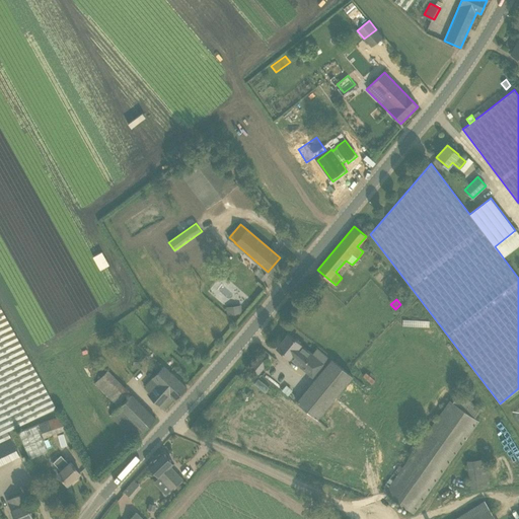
[(0,464),(19,455),(8,431),(57,408),(0,305),(0,464)]
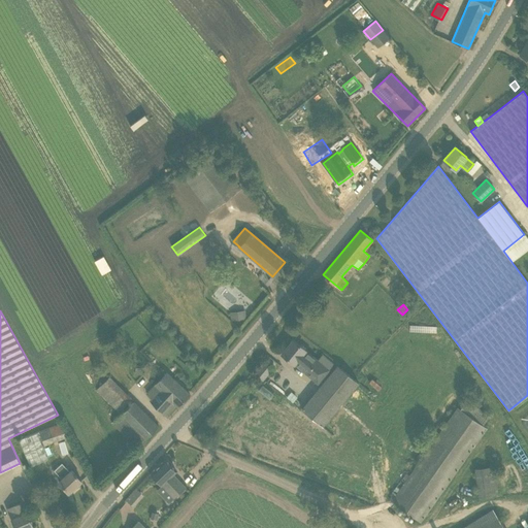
[(230,312),(231,321),(246,319),(245,310),(230,312)]
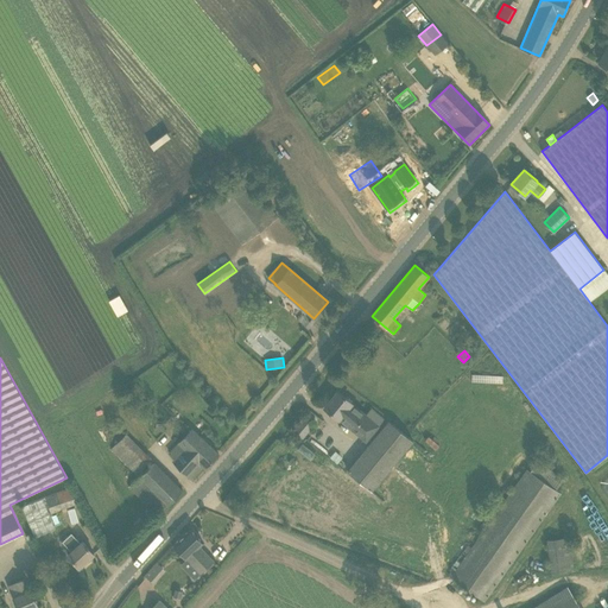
[(337,390),(324,406),(324,407),(330,411),(330,412),(367,441),(380,425),(352,403),(352,401),(337,390)]
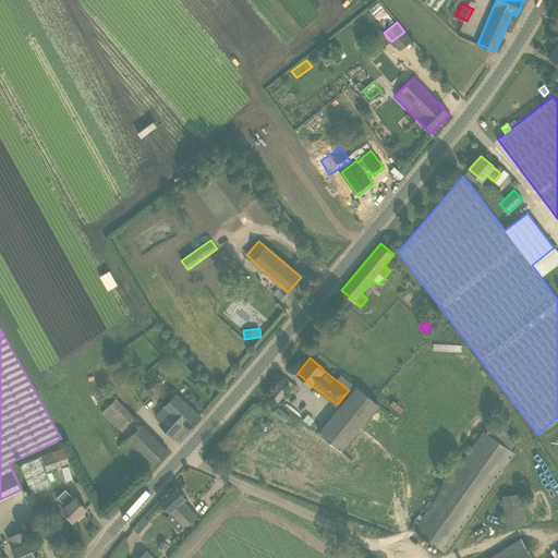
[(325,438),(330,443),(340,450),(379,403),(356,386),(318,433),(325,438)]
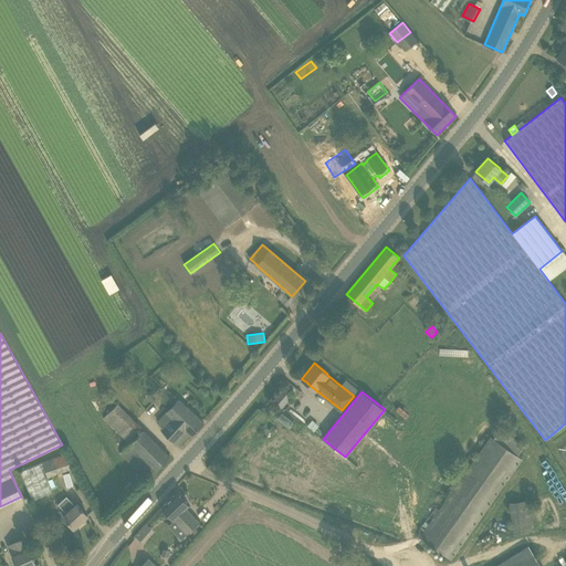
[(154,395),(145,394),(144,401),(153,402),(154,395)]
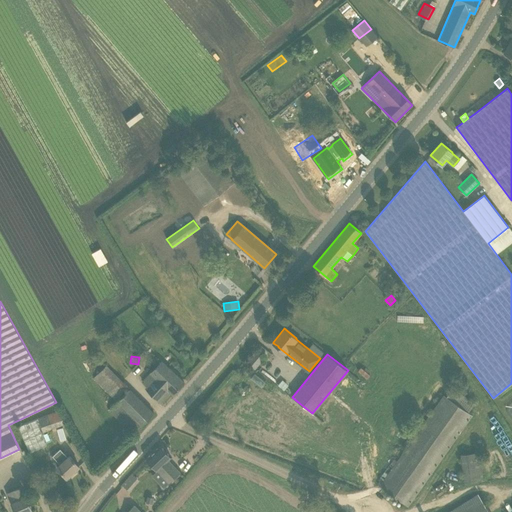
[(146,388),(162,404),(184,382),(162,361),(143,382),(148,386),(146,388)]
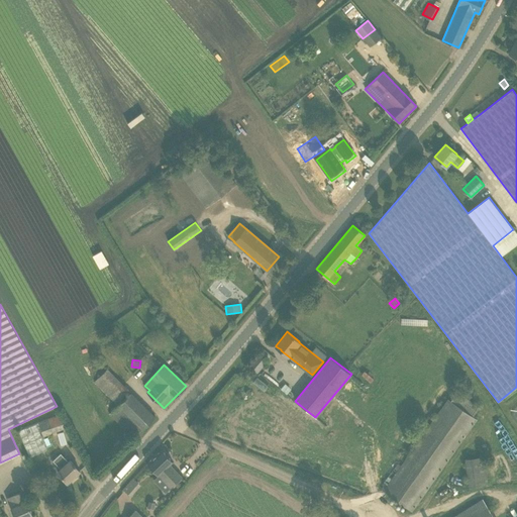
[(130,390),(108,368),(94,382),(115,404),(130,390)]
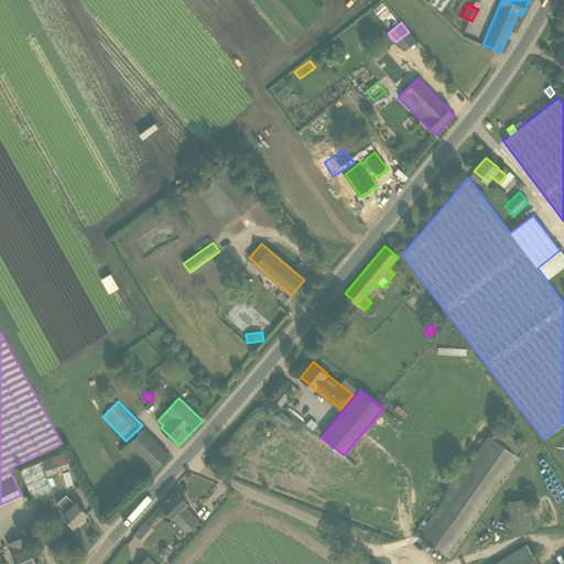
[(520,457),(517,455),(523,444),(499,427),(491,437),(489,435),(453,487),(448,484),(443,491),(447,495),(445,498),(442,496),(440,498),(443,501),(437,508),(434,505),(429,512),(432,516),(422,530),(420,528),(415,534),(418,535),(449,557),(520,457)]
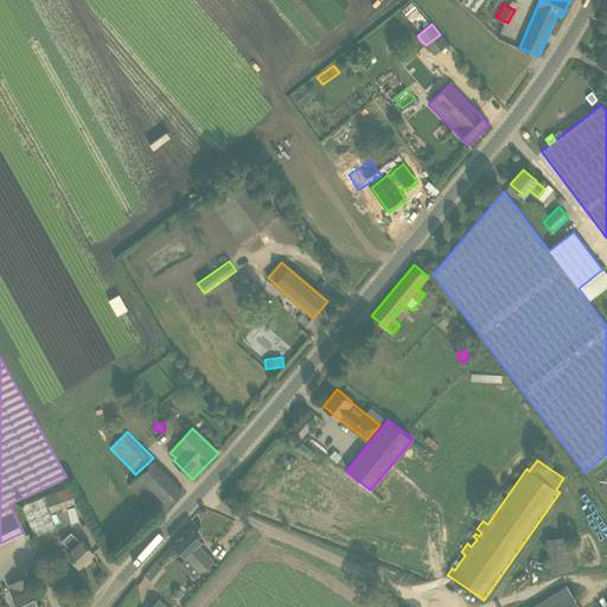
[(154,461),(139,477),(128,486),(157,515),(167,504),(167,505),(183,490),(154,461)]
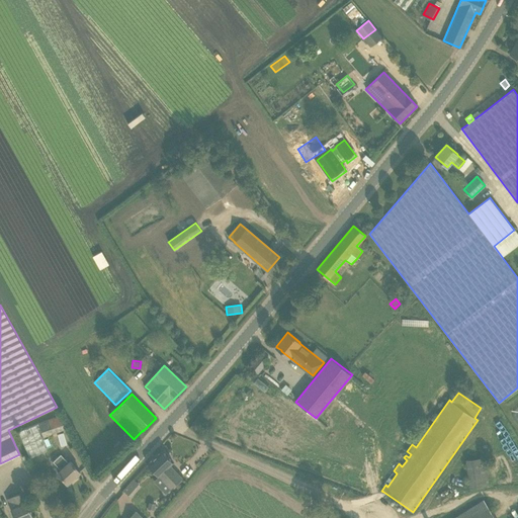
[(60,430),(55,417),(38,423),(44,436),(60,430)]
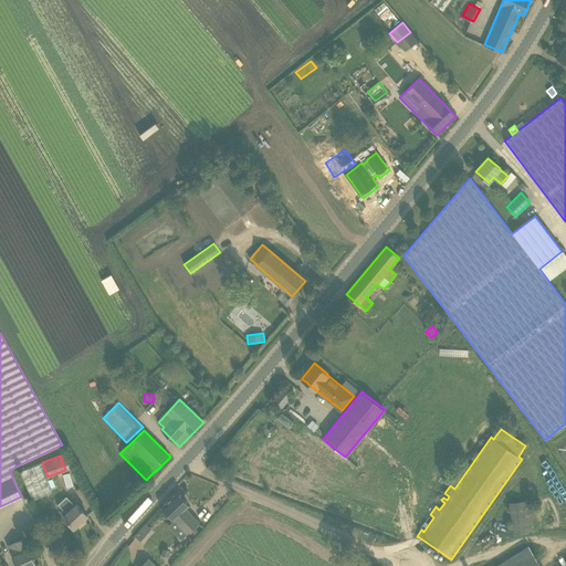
[(174,520),(187,534),(199,522),(186,509),(189,505),(177,492),(161,507),(174,520)]
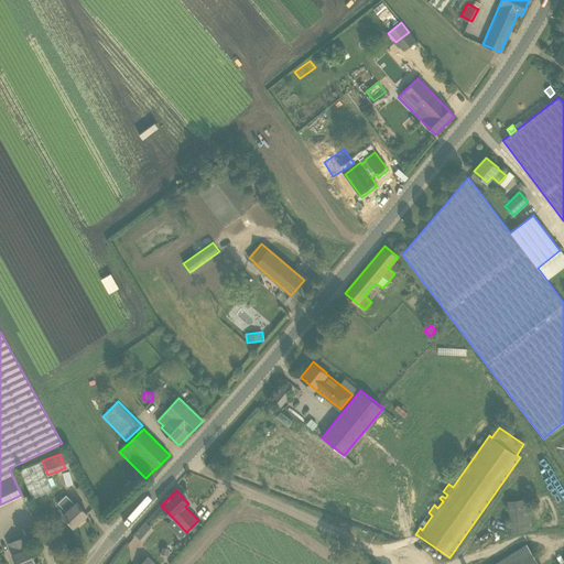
[(63,514),(74,527),(87,513),(76,502),(75,503),(66,495),(58,502),(66,511),(63,514)]
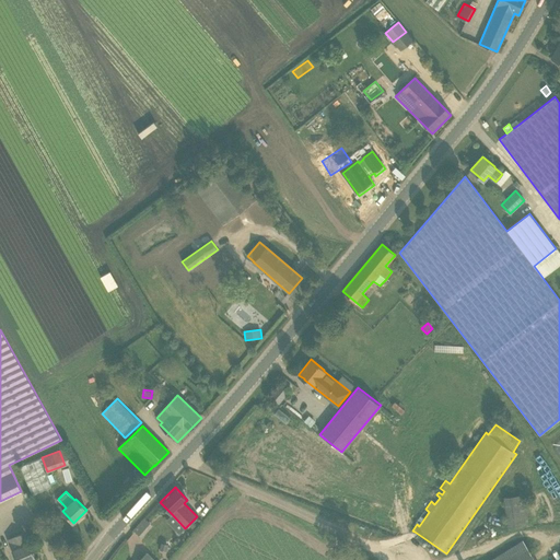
[(502,498),(506,529),(528,526),(524,496),(502,498)]
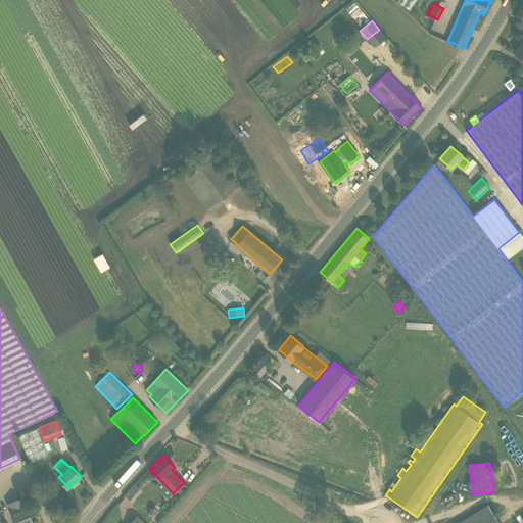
[(125,493),(133,502),(143,489),(135,482),(125,493)]
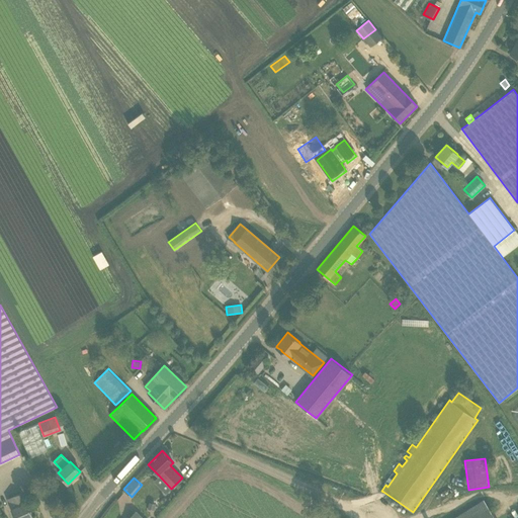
[(15,517),(26,517),(32,516),(26,503),(21,493),(14,496),(18,506),(11,509),(15,517)]
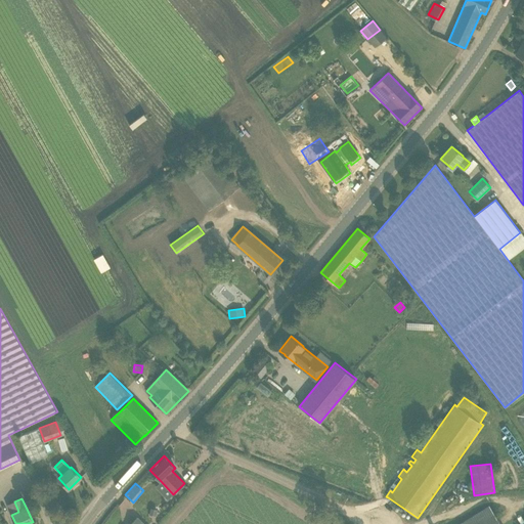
[(499,523),(488,506),(457,523),(499,523)]
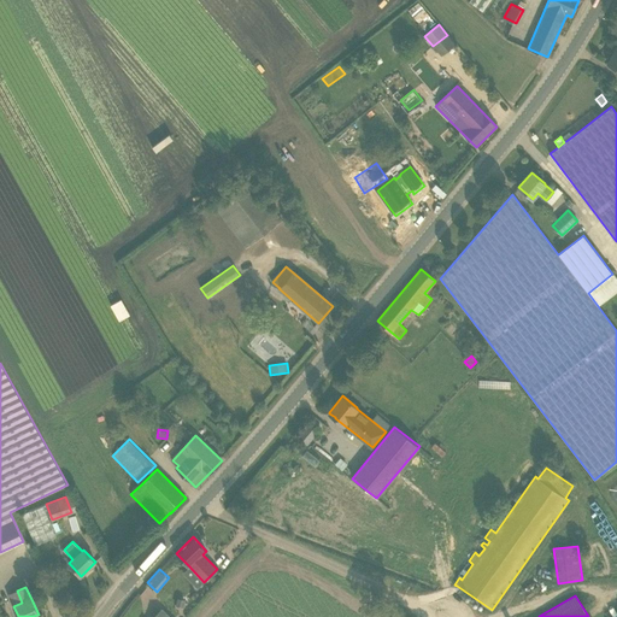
[(186,600),(177,598),(175,605),(184,607),(186,600)]
